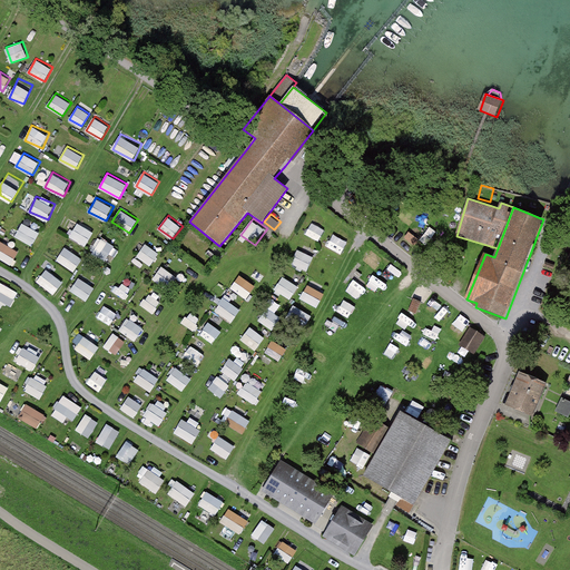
[(322,242),(330,227),(312,218),(304,233),(322,242)]
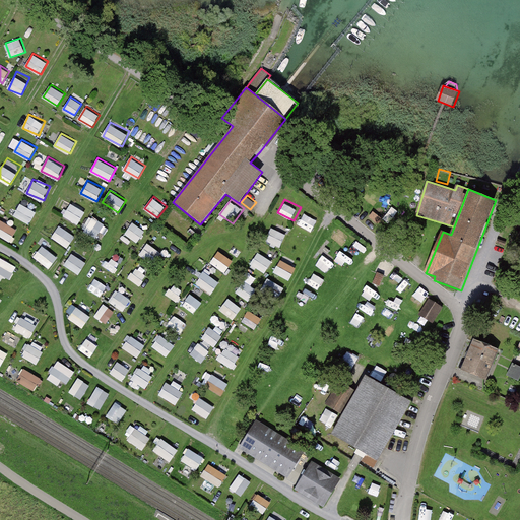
[(79,224),(87,210),(71,201),(63,214),(79,224)]
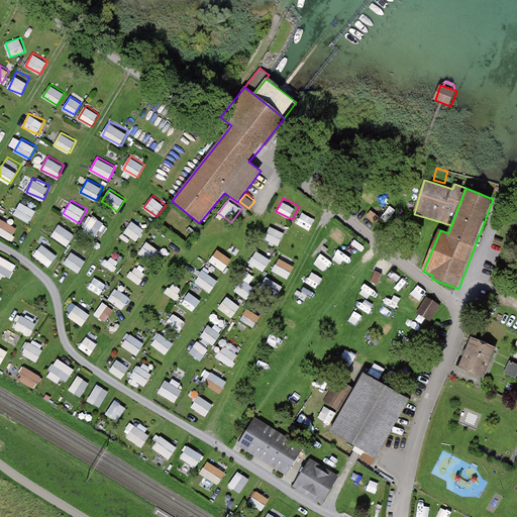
[(20,201),(13,214),(30,222),(36,209),(20,201)]
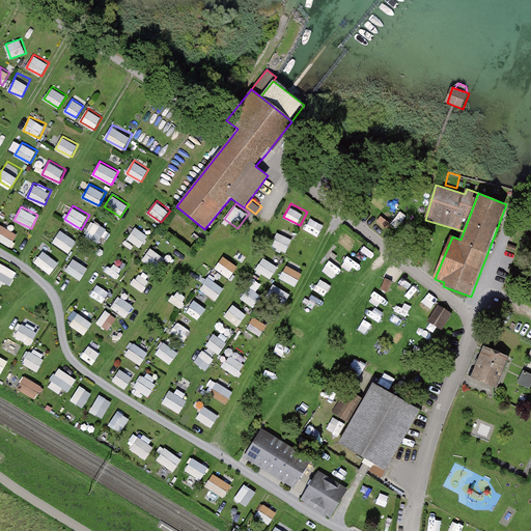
[(310,216),(305,229),(320,235),(326,222),(310,216)]
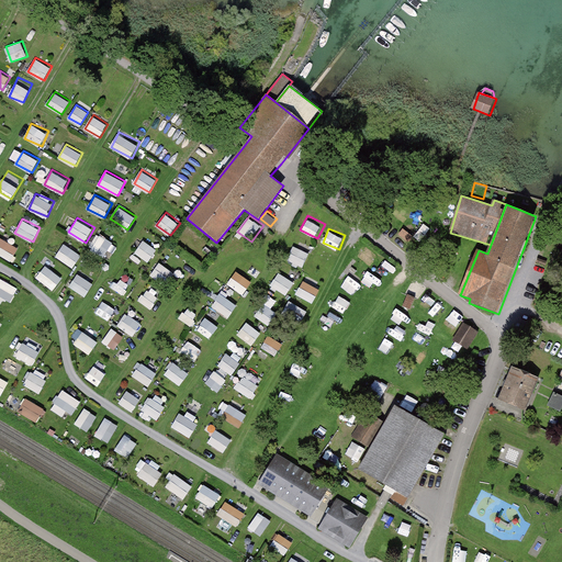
[(0,235),(0,253),(13,260),(21,246),(0,235)]
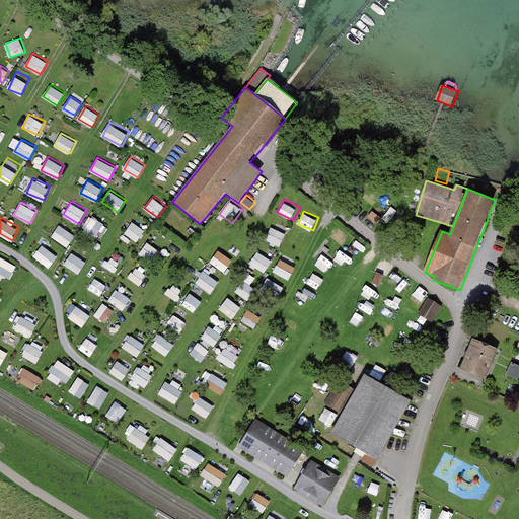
[(86,231),(98,235),(103,221),(90,217),(86,231)]
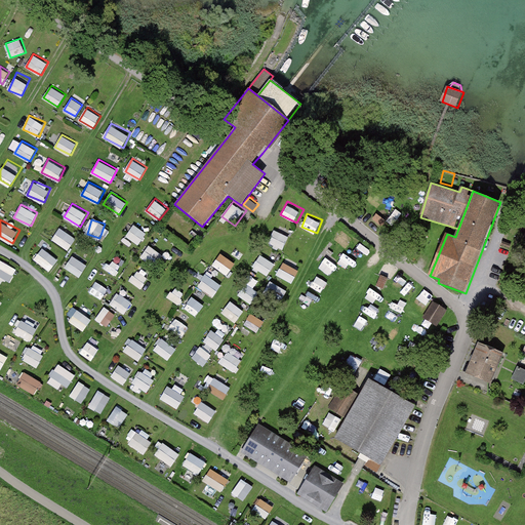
[(126,235),(139,244),(148,232),(134,223),(126,235)]
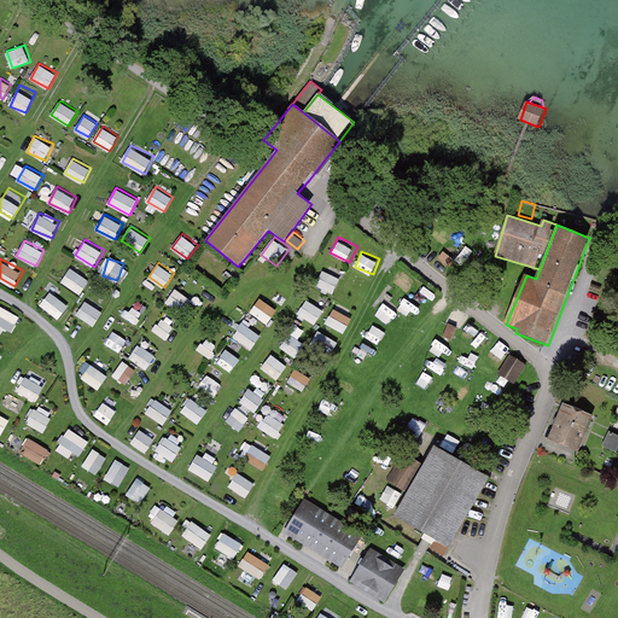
[(394,277),(403,281),(408,269),(400,264),(394,277)]
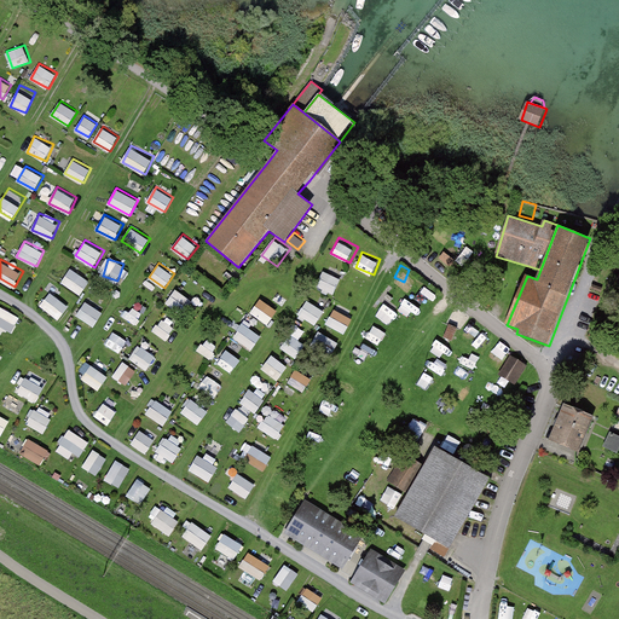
[(81,294),(91,279),(73,266),(62,282),(81,294)]
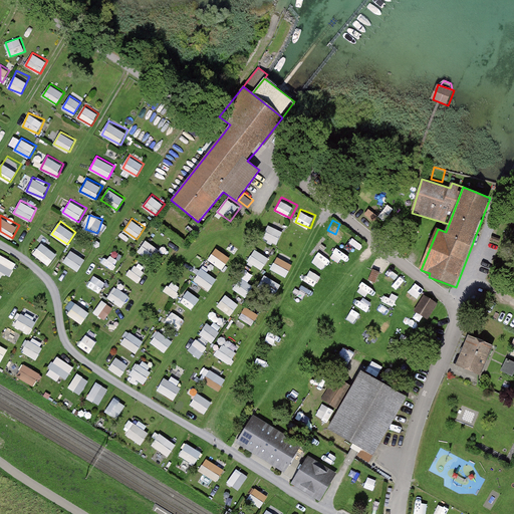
[(270,223),(263,237),(278,243),(284,230),(270,223)]
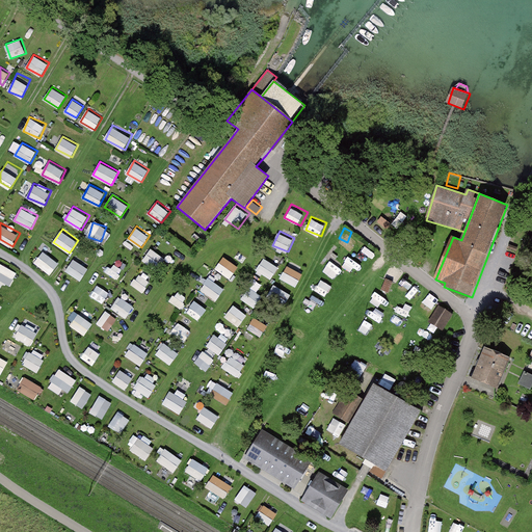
[(356,251),(366,259),(372,250),(363,243),(356,251)]
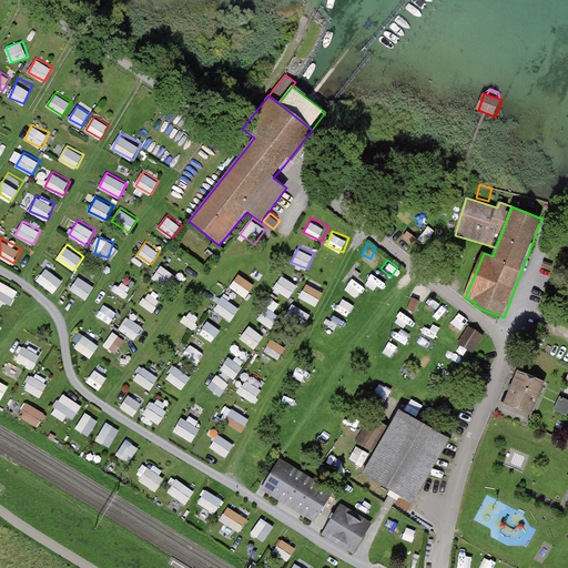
[(162,264),(153,275),(169,286),(178,275),(162,264)]
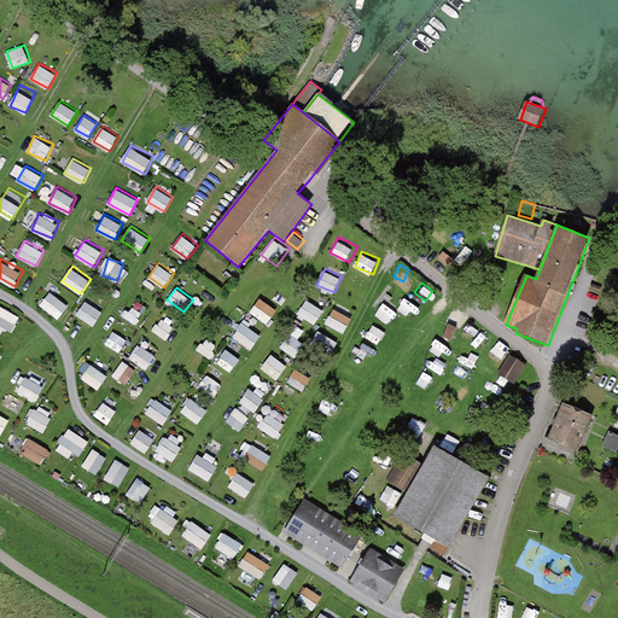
[(40,303),(59,319),(70,304),(52,290),(40,303)]
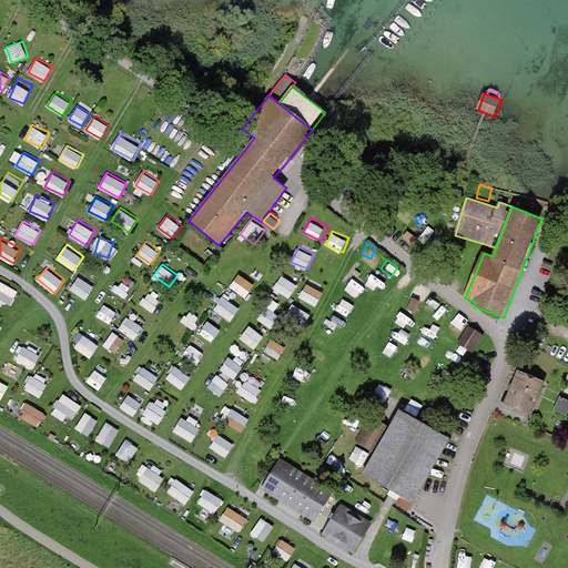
[(283,273),(274,287),(290,297),(298,284),(283,273)]
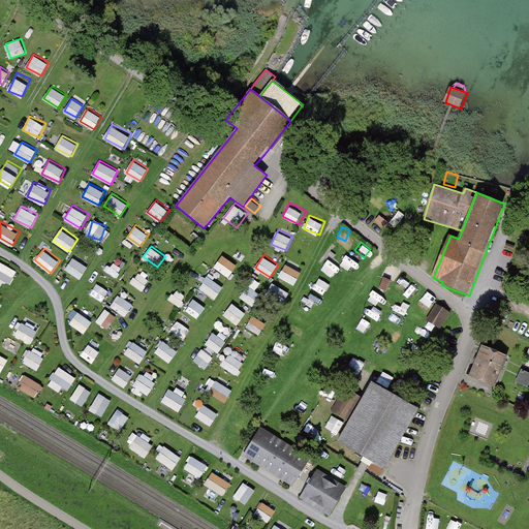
[(234,275),(238,260),(220,255),(216,270),(234,275)]
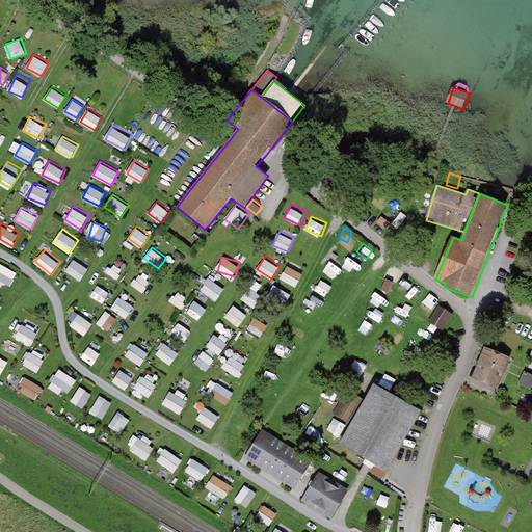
[(67,270),(81,281),(89,267),(75,258),(67,270)]
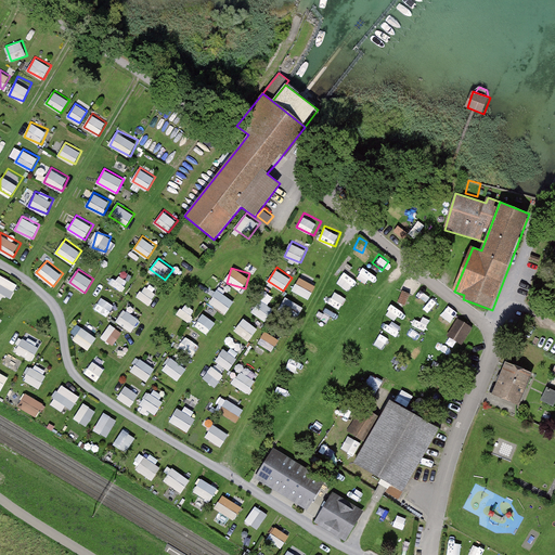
[(0,272),(0,291),(12,297),(20,283),(0,272)]
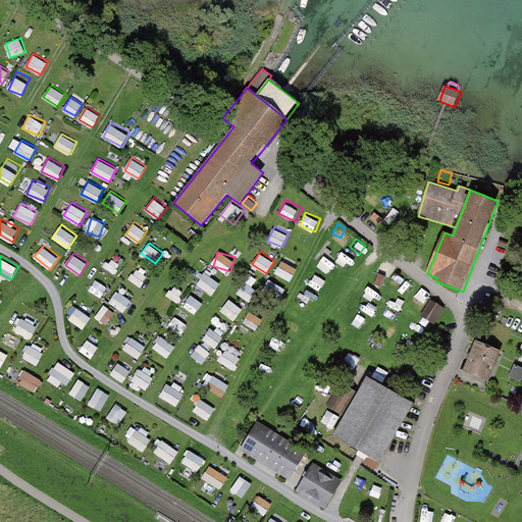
[(276,272),(292,280),(299,267),(282,259),(276,272)]
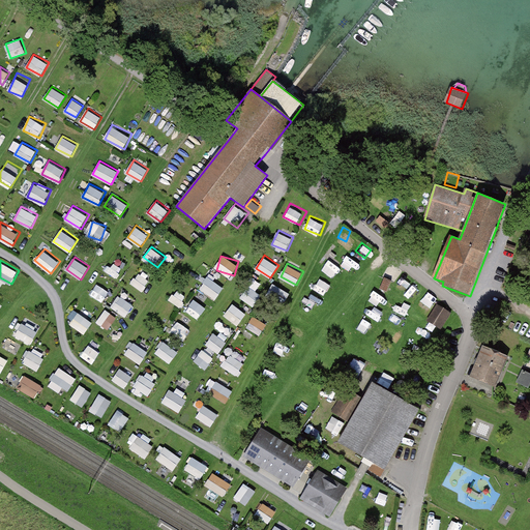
[(145,290),(150,277),(137,272),(131,285),(145,290)]
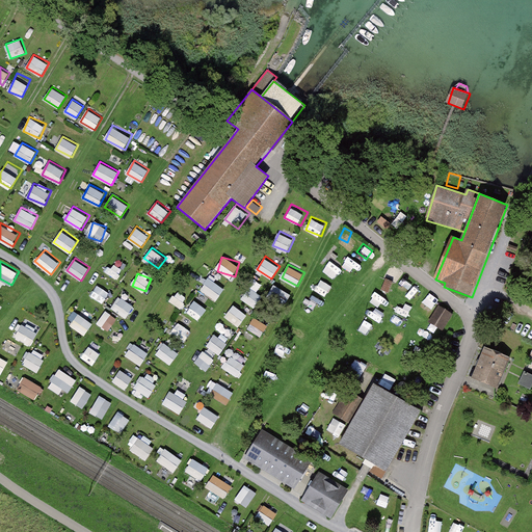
[(201,288),(217,300),(225,289),(210,276),(201,288)]
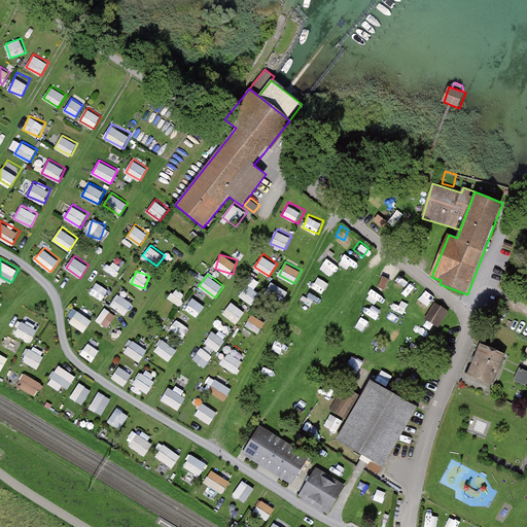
[(273,280),(267,289),(283,300),(289,291),(273,280)]
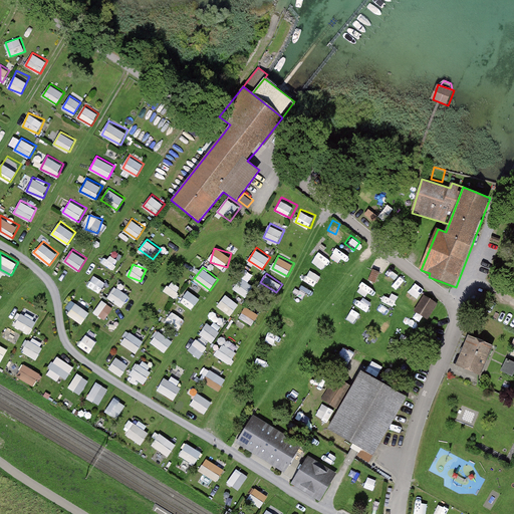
[(95,274),(87,285),(99,294),(108,283),(95,274)]
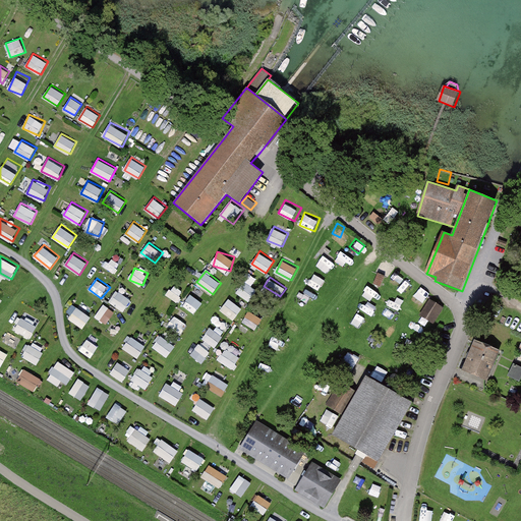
[(245,280),(237,291),(249,300),(257,289),(245,280)]
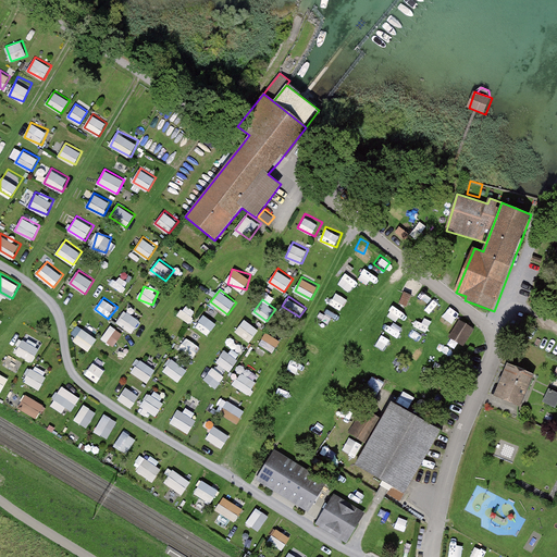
[(192,321),(196,308),(184,304),(180,317),(192,321)]
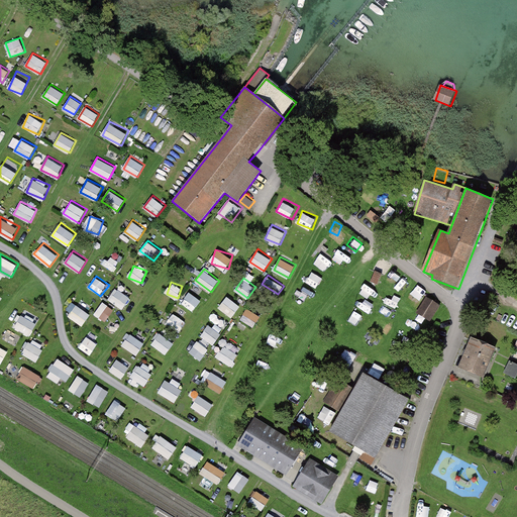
[(109,299),(125,309),(132,297),(116,287),(109,299)]
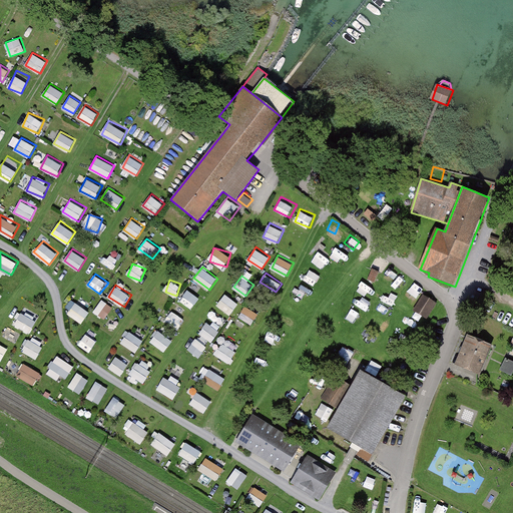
[(298,296),(309,299),(313,289),(301,285),(298,296)]
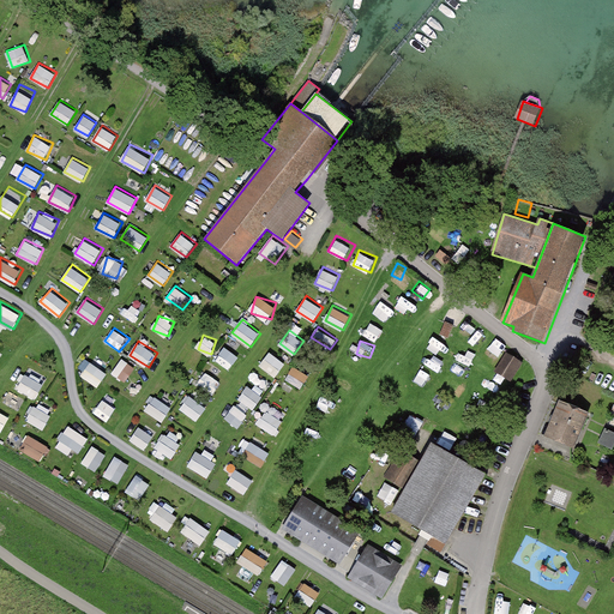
[(215,359),(230,369),(240,356),(224,344),(215,359)]
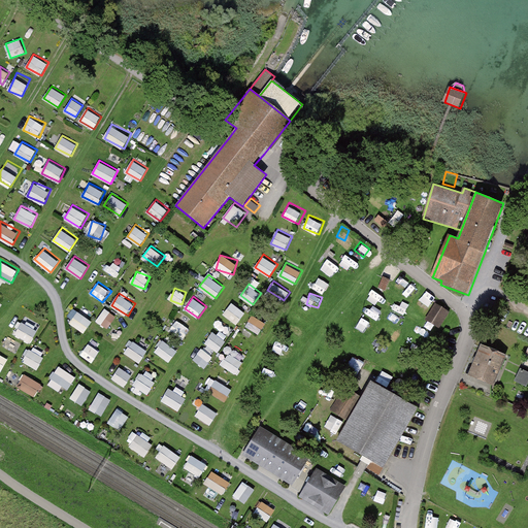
[(224,314),(237,324),(246,311),(233,301),(224,314)]
